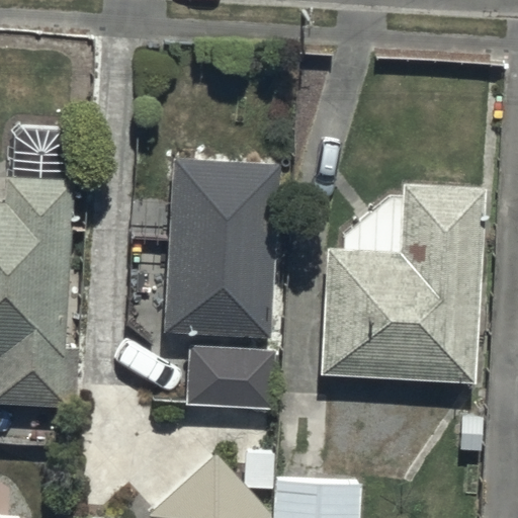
[(173,164),(166,334),(272,338),(279,168),(173,164)]
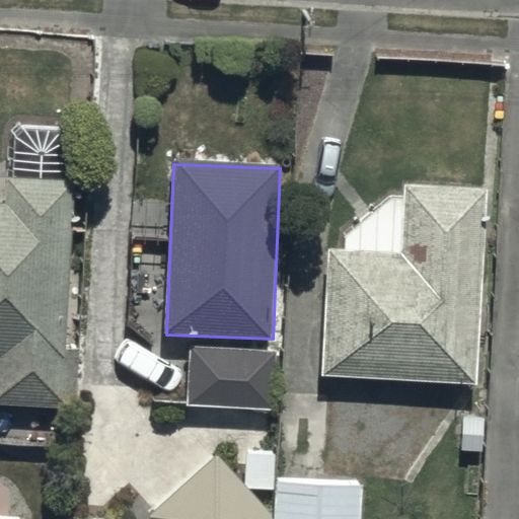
[(0,402),(69,408),(73,350),(59,349),(70,182),(0,176),(0,402)]
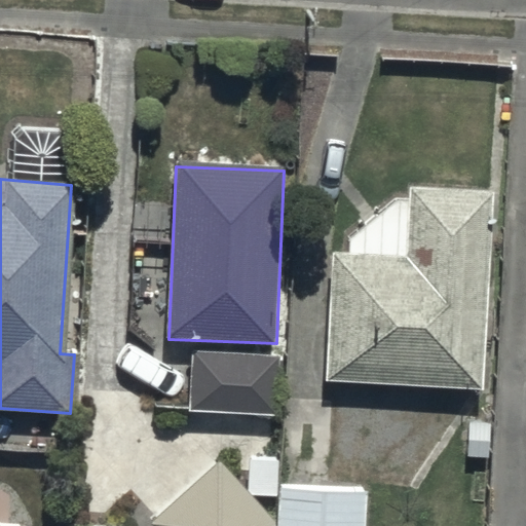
[(329,254),(324,382),(486,388),(495,188),(403,184),(400,257),(329,254)]
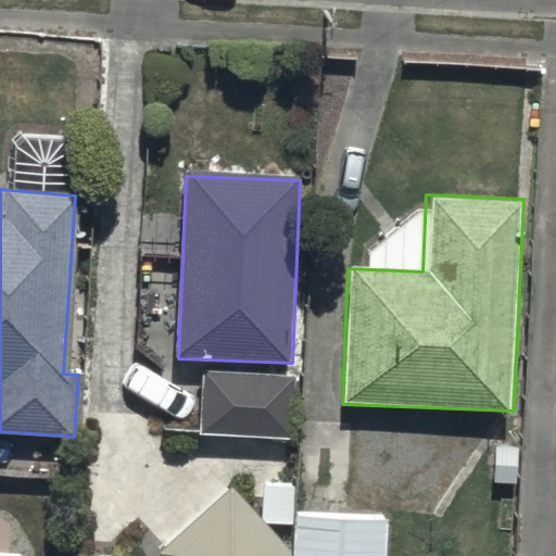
[(200,376),(198,433),(294,438),(298,380),(200,376)]
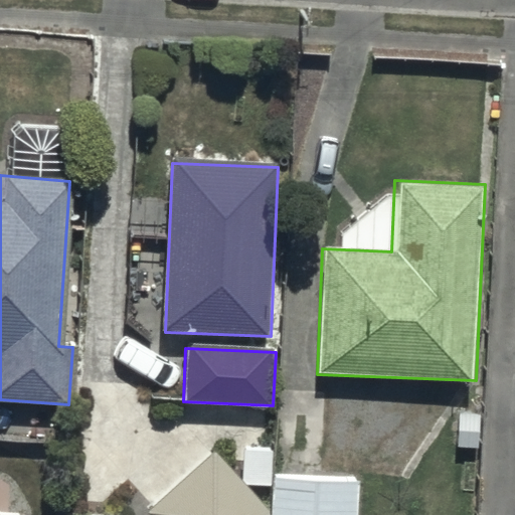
[(148,511),(151,514),(271,514),(272,512),(215,450),(148,511)]
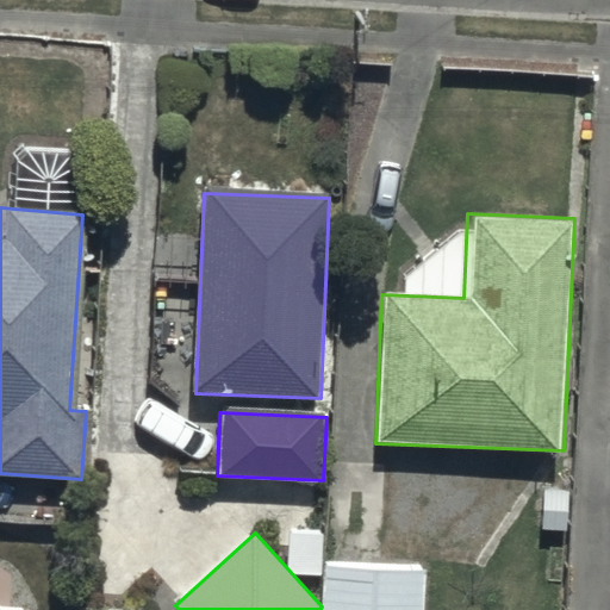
[(423,609),(425,566),(325,562),(323,609),(423,609)]
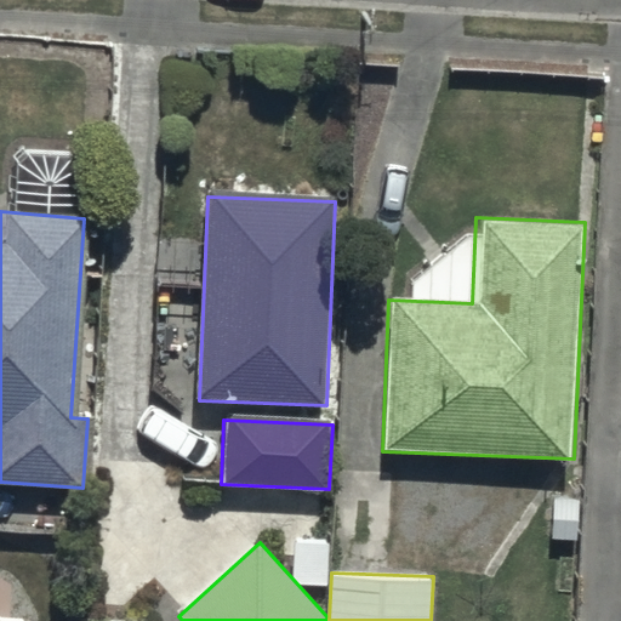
All buildings are outlined.
